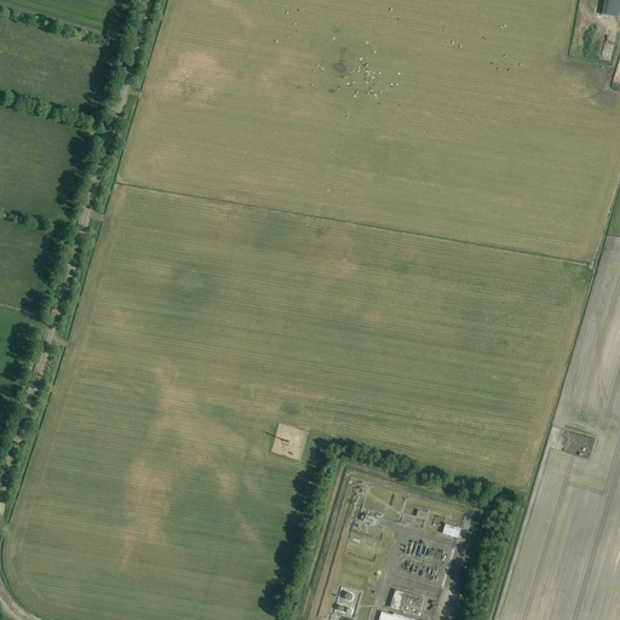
[(619,0),(604,0),(602,15),(619,17),(619,0)]
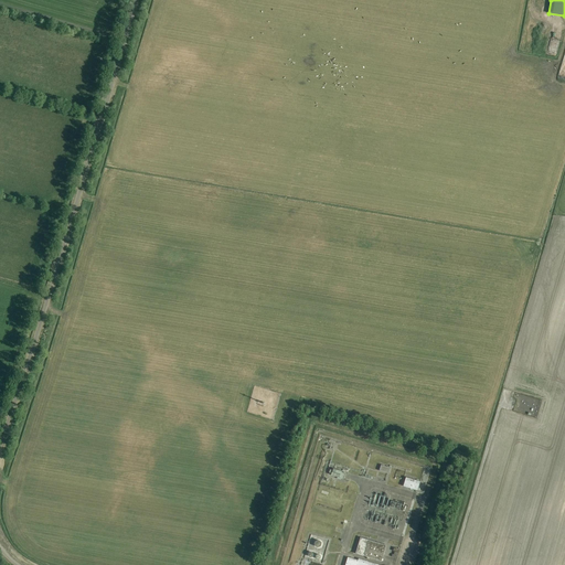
[(536,420),(541,404),(519,398),(514,414),(525,417),(528,408),(533,409),(531,418),(536,420)]
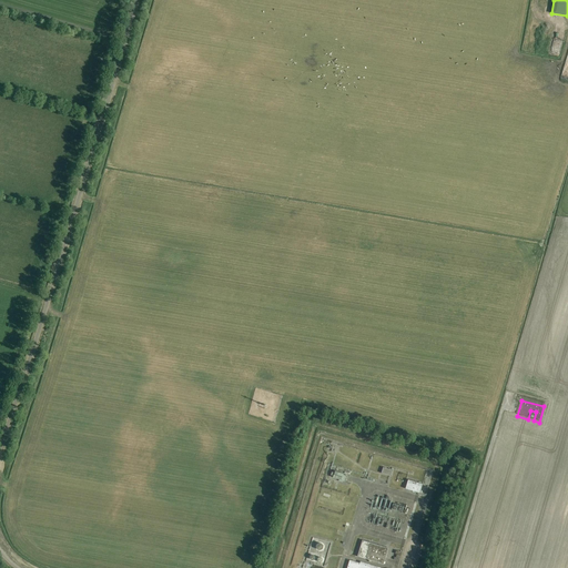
[(335,472),(334,473),(333,478),(345,482),(346,475),(335,472)]
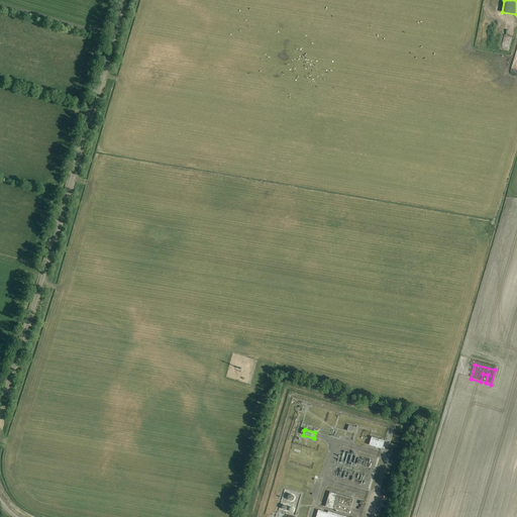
[(385,441),(372,437),(370,445),(383,449),(385,441)]
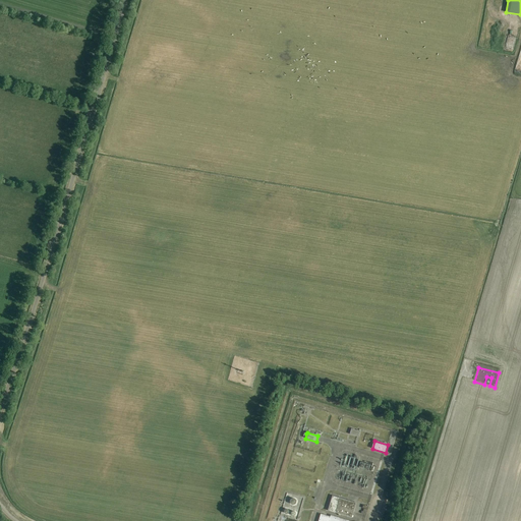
[(356,503),(333,496),(329,511),(352,518),(356,503)]
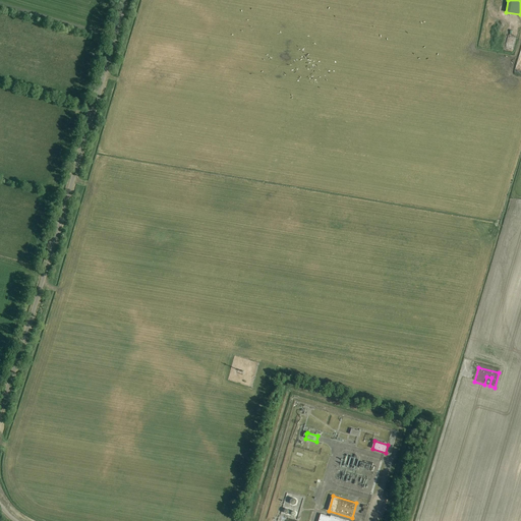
All buildings are outlined.
